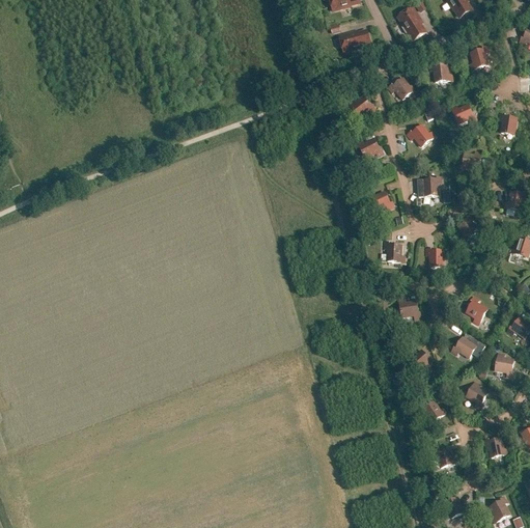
[(329,0),(332,8),(349,4),(349,3),(358,1),(358,0),(329,0)]
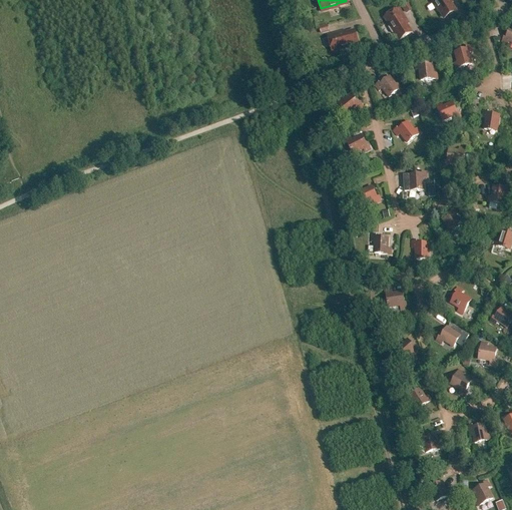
[(406,0),(401,3),(406,10),(411,7),(406,0)]
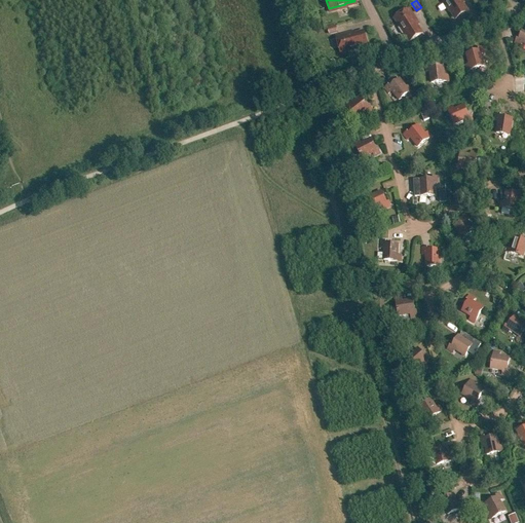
[(444,0),(449,8),(450,8),(455,16),(465,9),(460,1),(462,0),(444,0)]
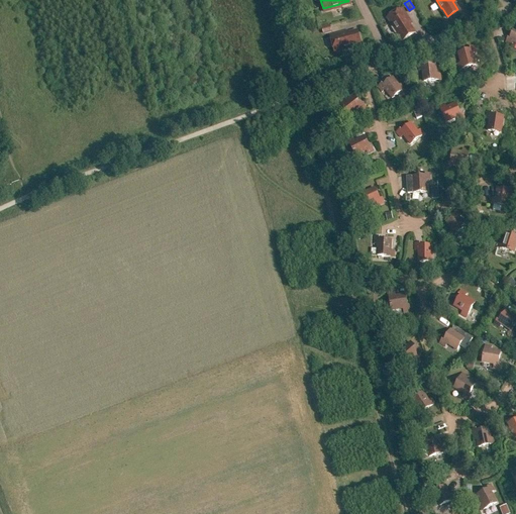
[(401,6),(387,15),(397,30),(397,29),(402,37),(413,30),(408,22),(410,20),(401,6)]
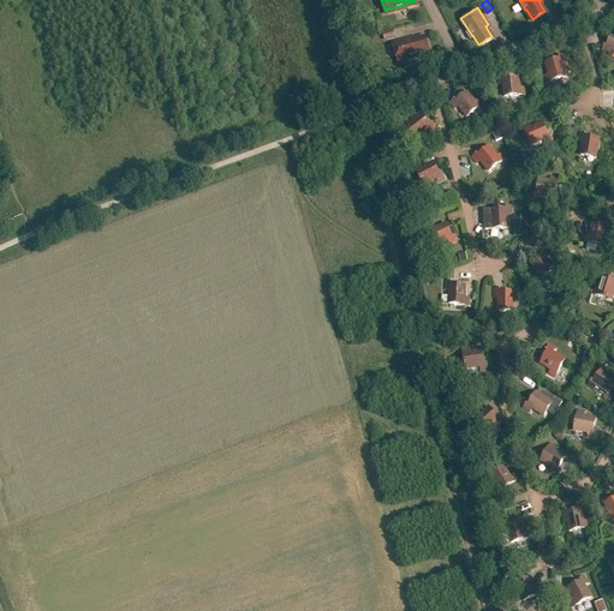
[(608,51),(609,47),(613,48),(613,31),(612,30),(606,45),(603,43),(601,47),(608,51)]
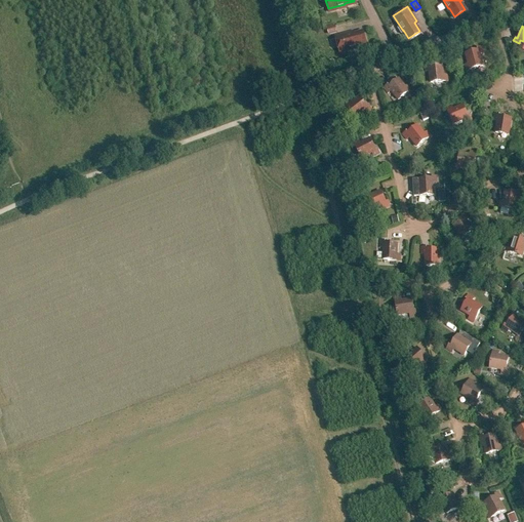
[(351,29),(334,34),(339,50),(356,45),(365,42),(362,30),(352,33),(351,29)]
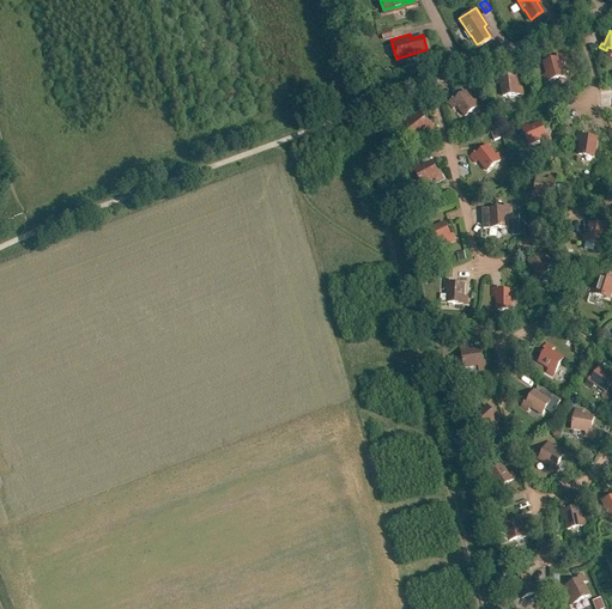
[(561,52),(556,53),(557,56),(543,60),(546,72),(541,73),(544,79),(563,73),(559,60),(563,59),(561,52)]
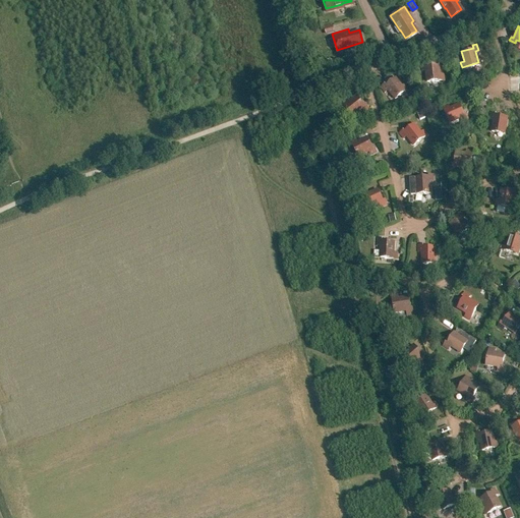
[(424,67),(426,79),(443,77),(443,72),(439,72),(438,62),(425,63),(424,61),(420,61),(421,68),(424,67)]
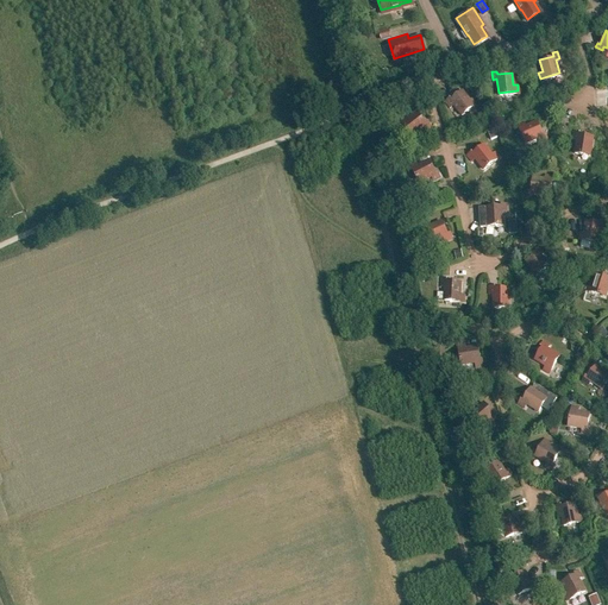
[(462,89),(450,98),(447,95),(444,99),(449,105),(452,102),(461,113),(476,101),(472,95),(469,98),(462,89)]
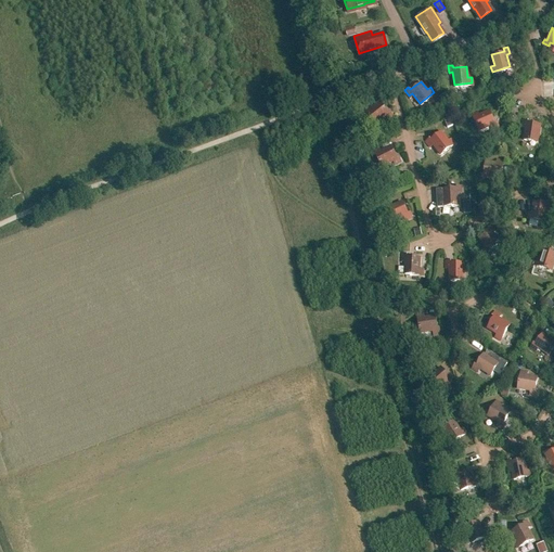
[(363,107),(374,123),(384,114),(386,117),(391,113),(389,110),(387,112),(378,101),(370,107),(368,104),(363,107)]
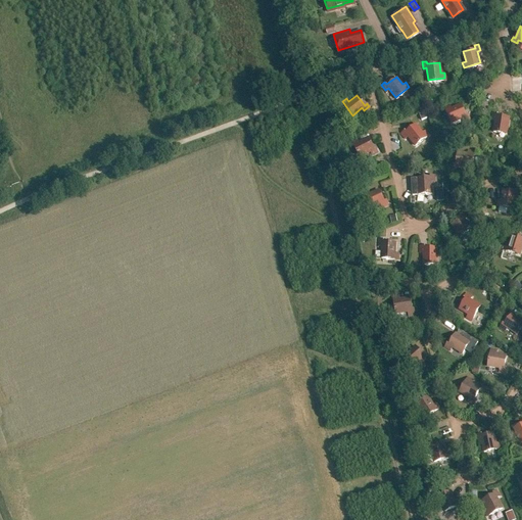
[(443,105),(451,121),(462,116),(463,120),(469,116),(467,113),(465,114),(460,102),(451,106),(448,103),(443,105)]
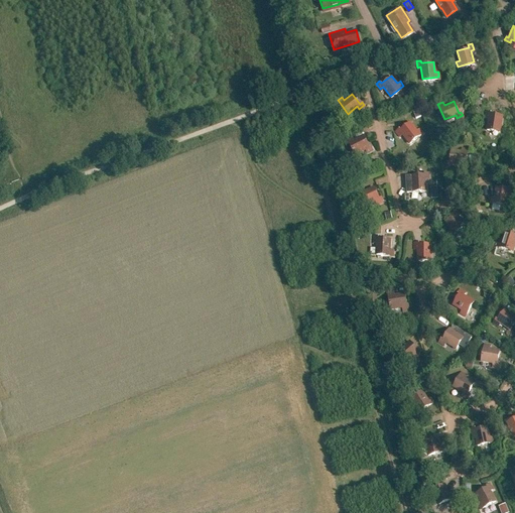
[(485,116),(488,116),(486,128),(499,130),(501,114),(489,112),(489,110),(486,109),(485,116)]
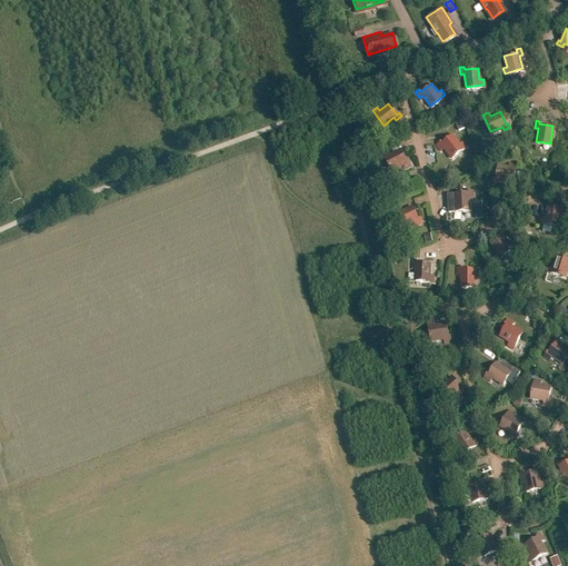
[(440,148),(442,146),(450,156),(465,145),(461,140),(458,142),(451,133),(440,142),(439,140),(436,142),(440,148)]
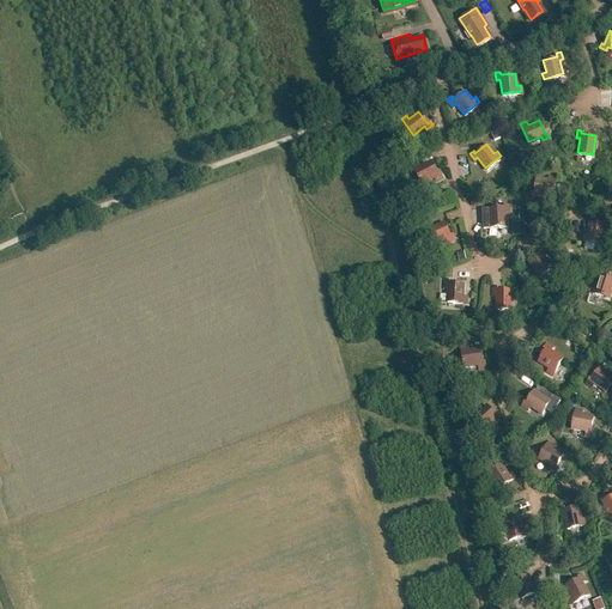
[(437,172),(430,159),(419,164),(418,160),(412,164),(420,182),(434,175),(435,178),(442,175),(440,171),(437,172)]
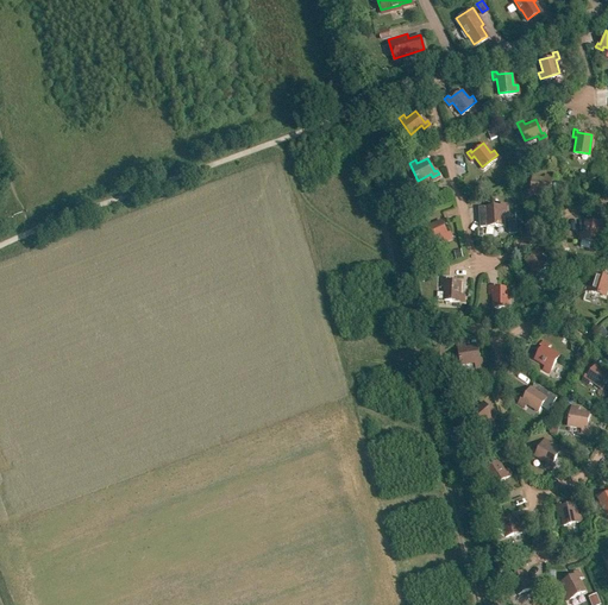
[(527,194),(534,195),(534,191),(549,193),(551,174),(544,172),(544,176),(532,175),(530,190),(527,189),(527,194)]
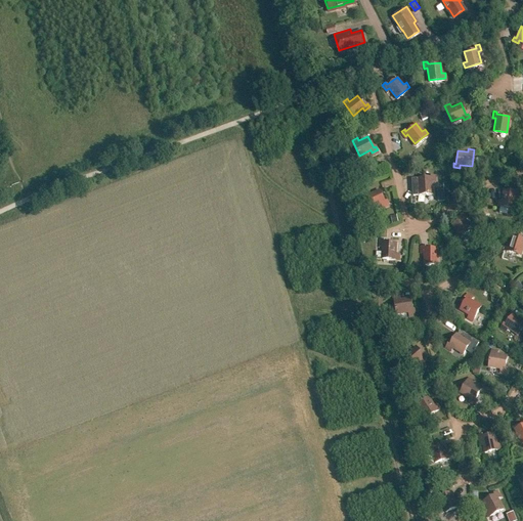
[(411,177),(412,192),(415,192),(432,191),(431,180),(434,179),(434,173),(430,173),(430,176),(418,176),(411,177)]
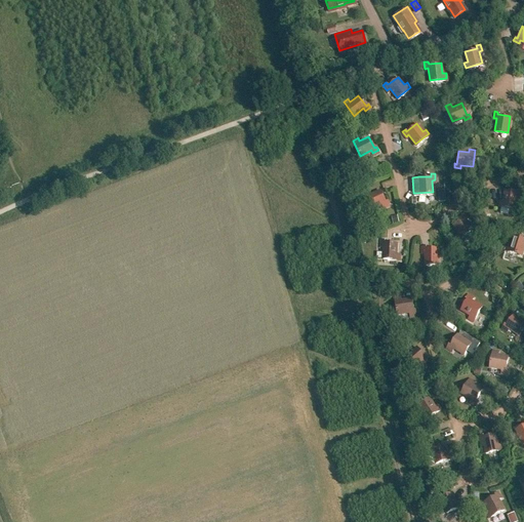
[(363,192),(370,207),(381,202),(383,205),(389,203),(387,199),(385,200),(379,189),(370,193),(368,190),(363,192)]
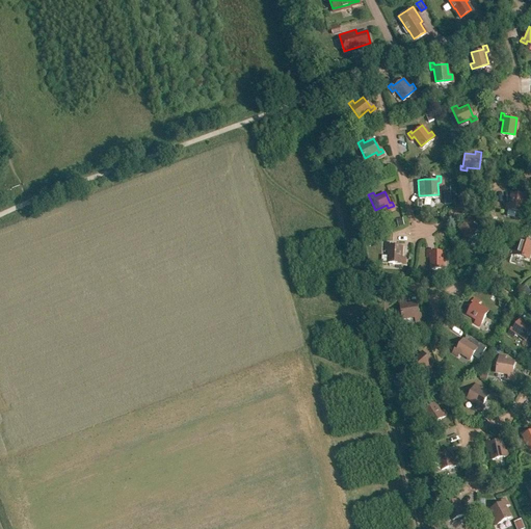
[(509,202),(505,201),(504,207),(521,210),(523,197),(527,199),(528,192),(524,191),(524,193),(510,191),(509,202)]
